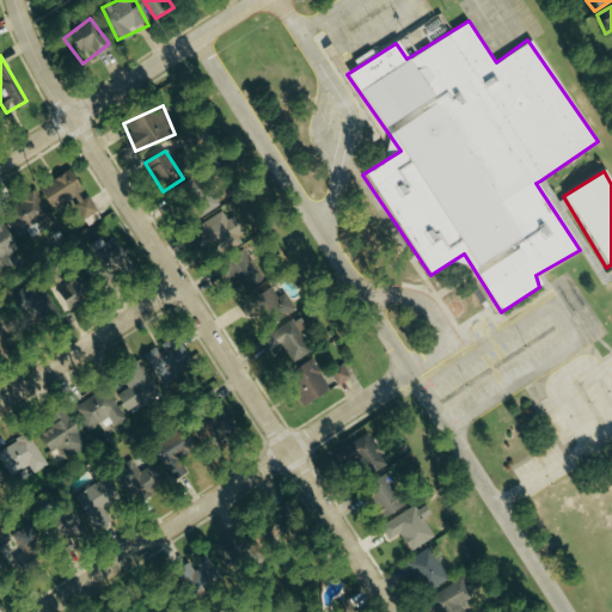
[(83,195),(71,172),(38,188),(50,210),(83,195)]
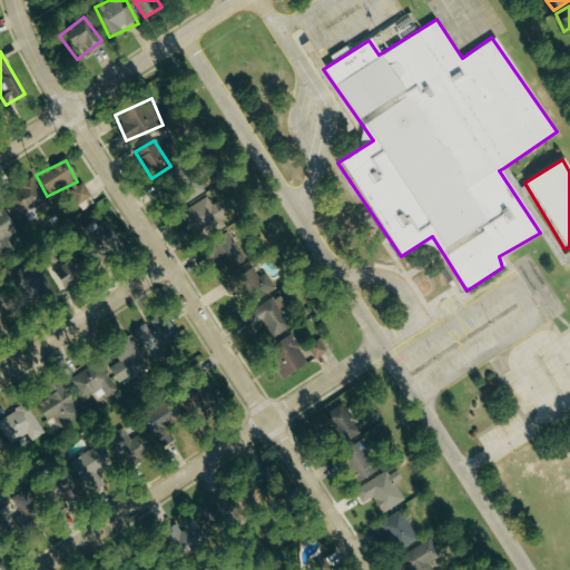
[(194,172),(175,182),(174,178),(172,179),(184,204),(205,193),(194,172)]
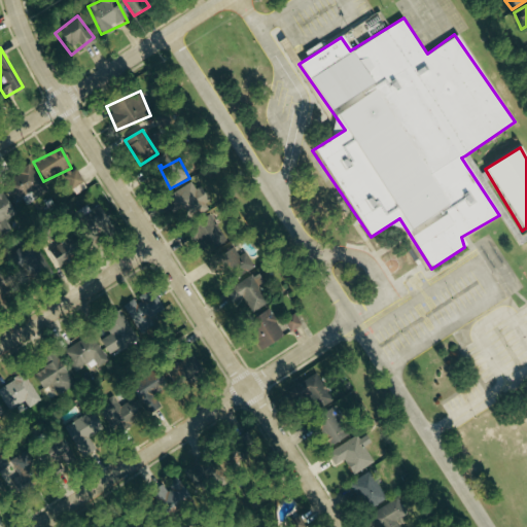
[(3,183),(16,204),(43,186),(30,166),(3,183)]
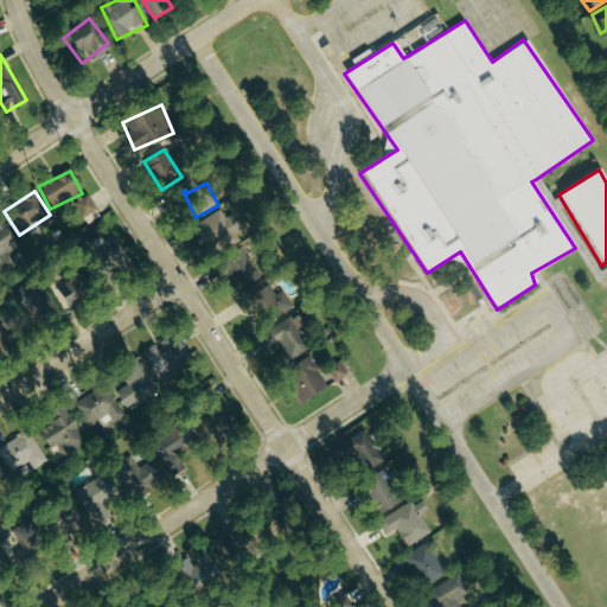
[(101,217),(88,196),(72,205),(85,227),(101,217)]
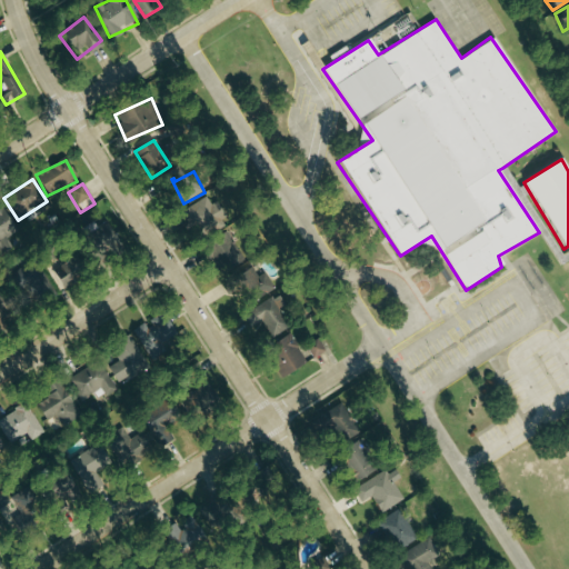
[(211,206),(206,197),(181,212),(198,237),(227,217),(217,201),(211,206)]
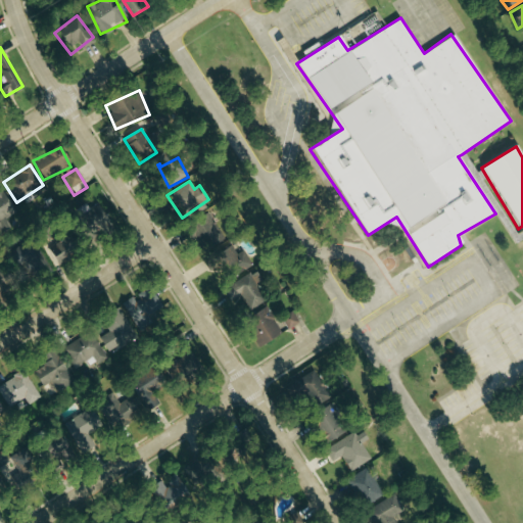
[(0,236),(12,229),(6,219),(15,214),(0,186),(0,236)]
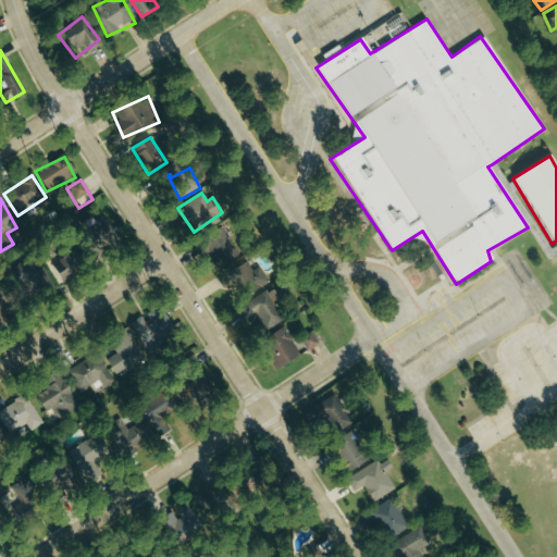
[(75,231),(96,259),(120,242),(103,218),(93,225),(89,221),(75,231)]
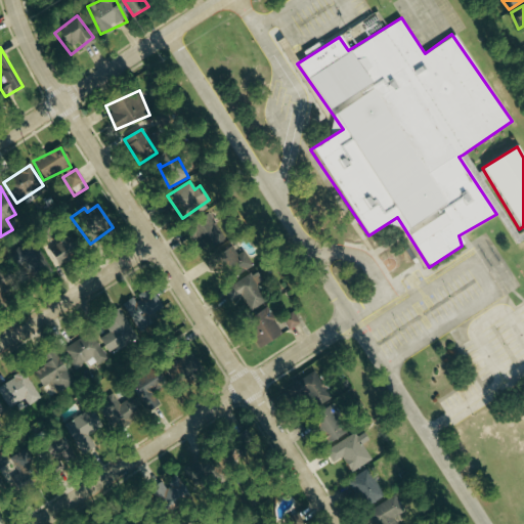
[(222,243),(213,217),(191,224),(201,250),(222,243)]
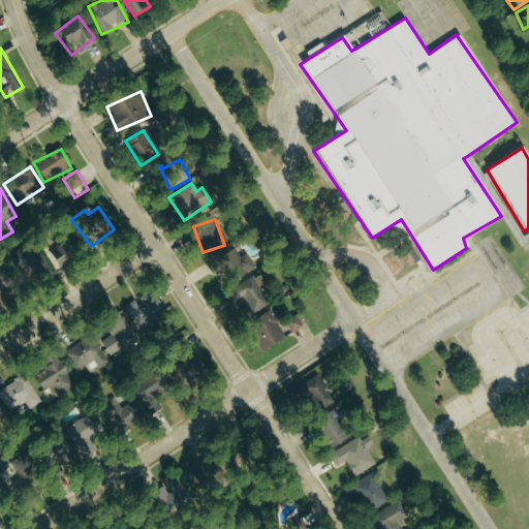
[(56,267),(71,257),(61,240),(45,250),(56,267)]
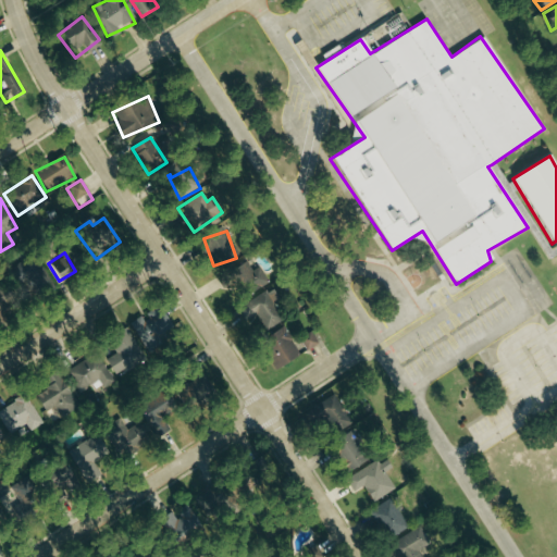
[(27,262),(27,271),(15,271),(15,281),(44,282),(45,262),(27,262)]
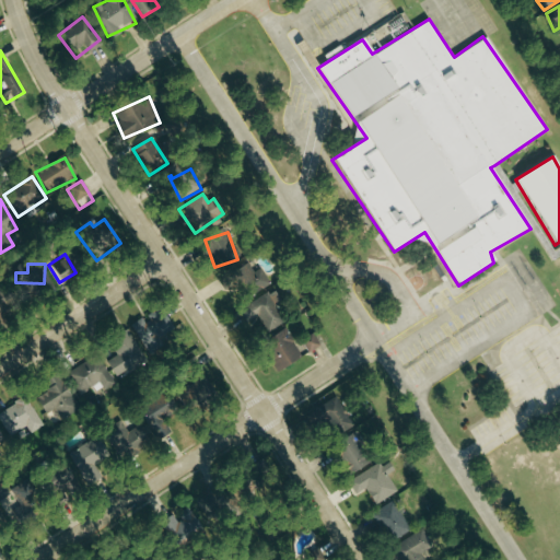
[(270,286),(260,269),(253,273),(247,264),(224,277),(240,303),(270,286)]
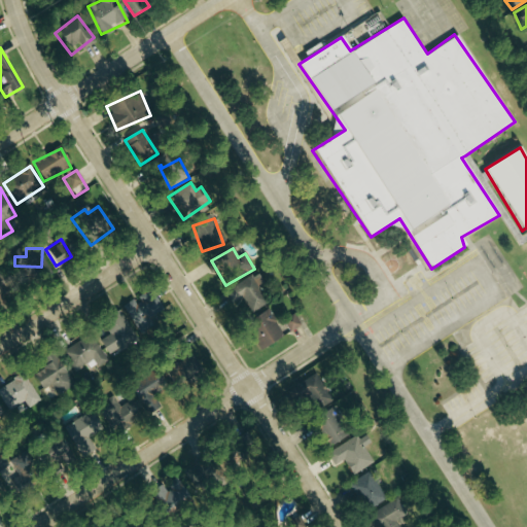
[(223,292),(233,309),(243,304),(249,314),(272,302),(257,274),(223,292)]
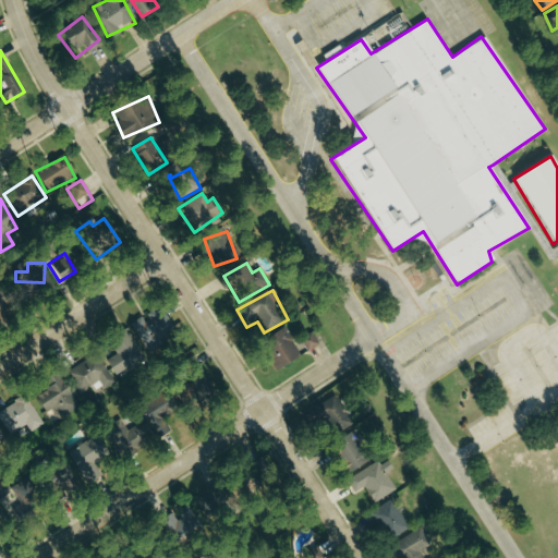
[(174,330),(162,307),(132,323),(144,347),(174,330)]
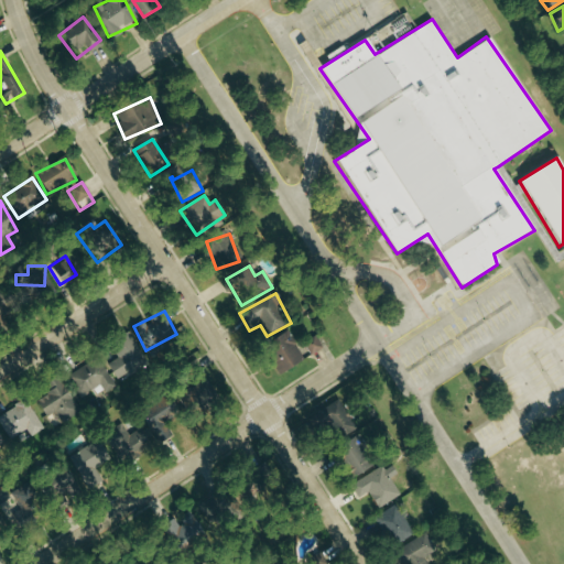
[(119,381),(148,361),(128,332),(109,345),(118,358),(108,365),(119,381)]
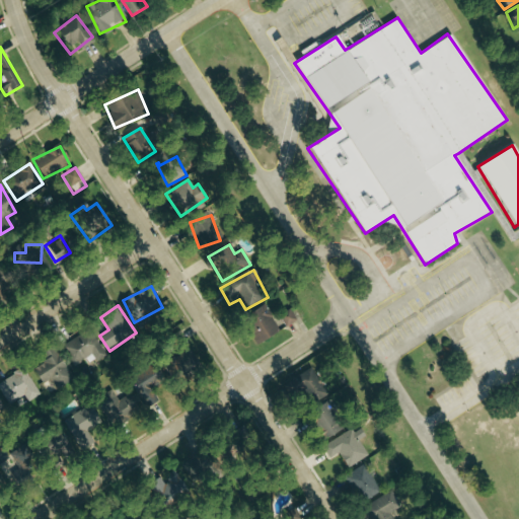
[(279,334),(266,306),(241,317),(254,345),(279,334)]
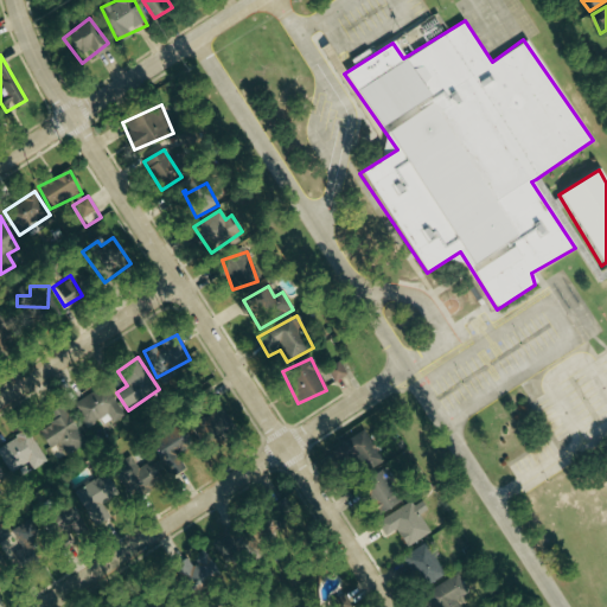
[(346,376),(339,362),(326,370),(333,383),(346,376)]
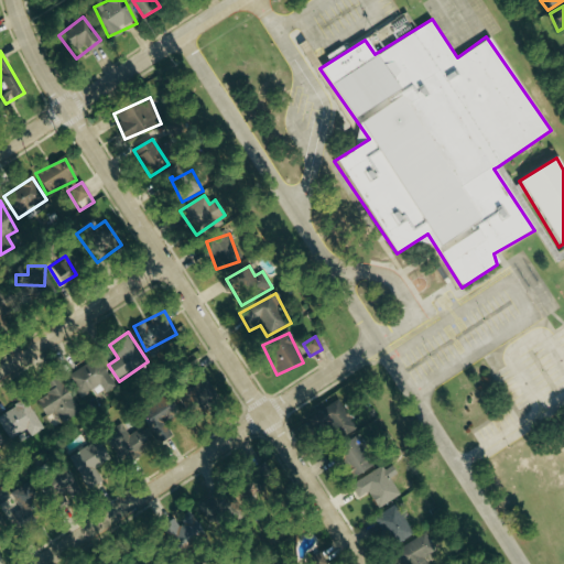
[(68,376),(83,398),(93,391),(96,398),(116,384),(98,357),(68,376)]
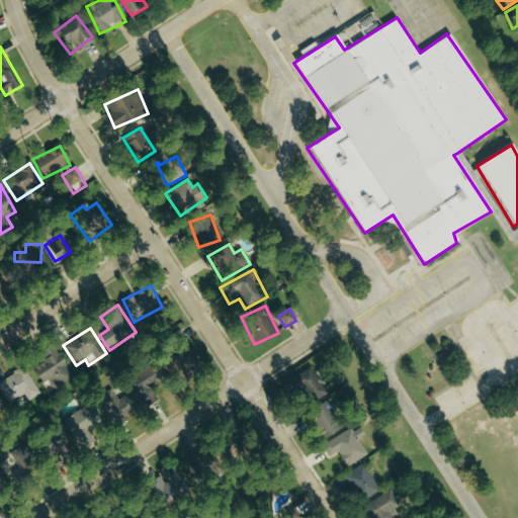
[(187,344),(181,331),(167,337),(173,350),(187,344)]
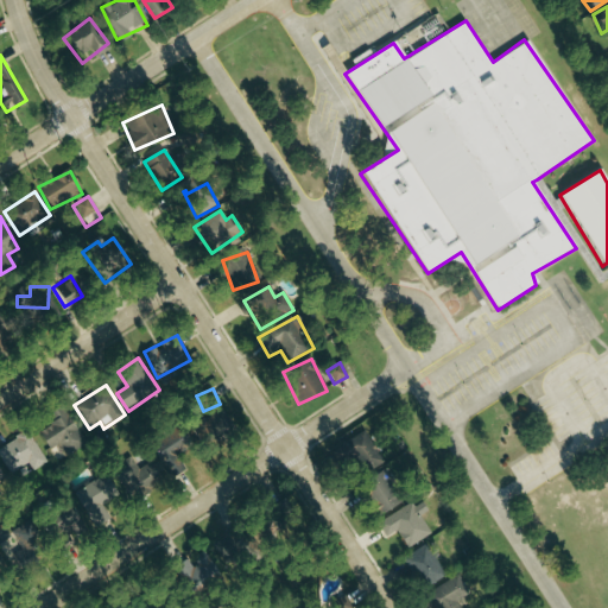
[(39,431),(57,462),(87,444),(63,405),(49,413),(54,422),(39,431)]
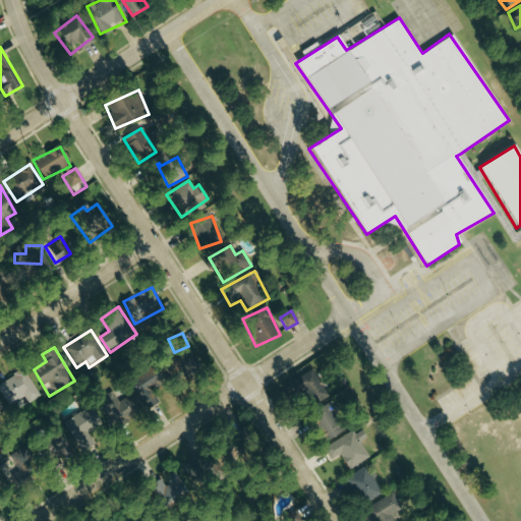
[(171,381),(198,369),(192,353),(165,363),(171,381)]
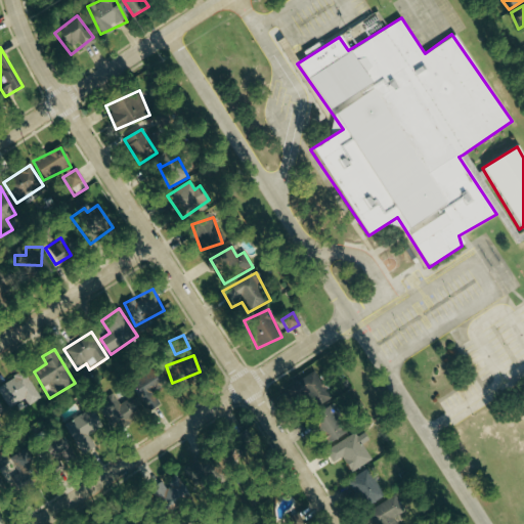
[(311,408),(330,400),(315,368),(291,380),(298,396),(304,393),(311,408)]
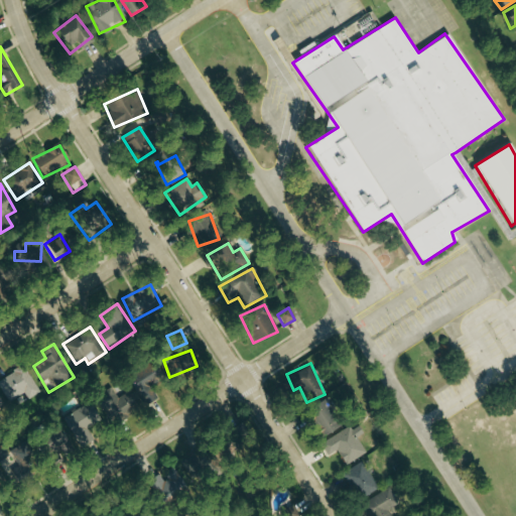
[(141,403),(155,397),(148,381),(160,376),(154,364),(129,375),(141,403)]
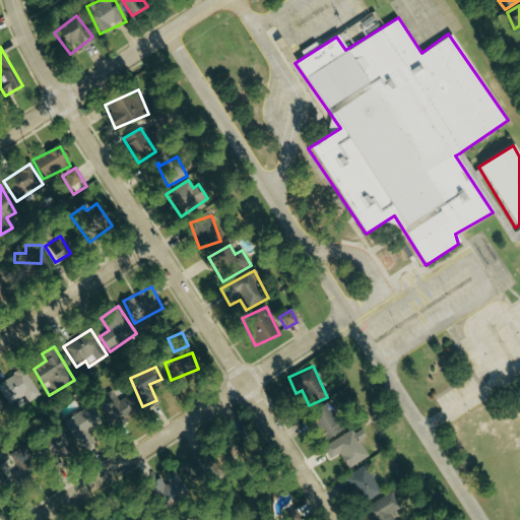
[(40,394),(23,369),(0,382),(0,391),(8,405),(23,396),(27,402),(40,394)]
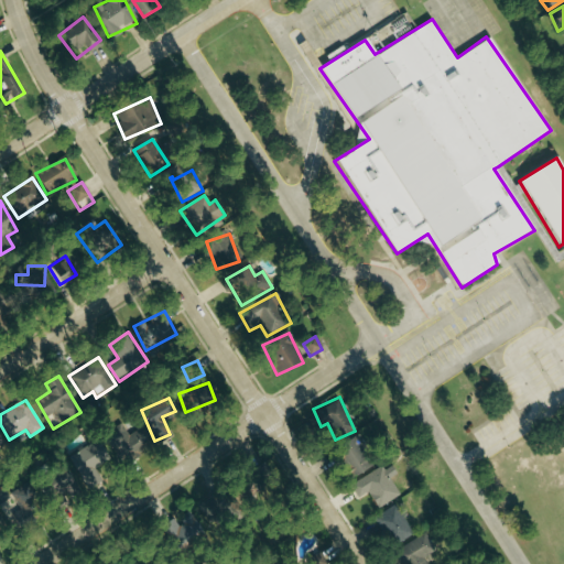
[(120,458),(141,448),(129,423),(108,433),(120,458)]
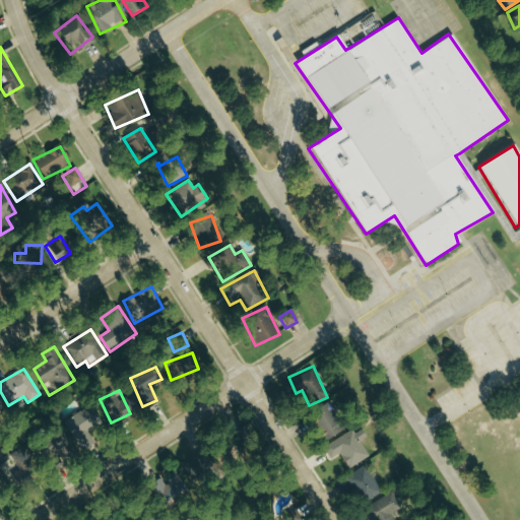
[(325,440),(343,429),(327,403),(309,414),(325,440)]
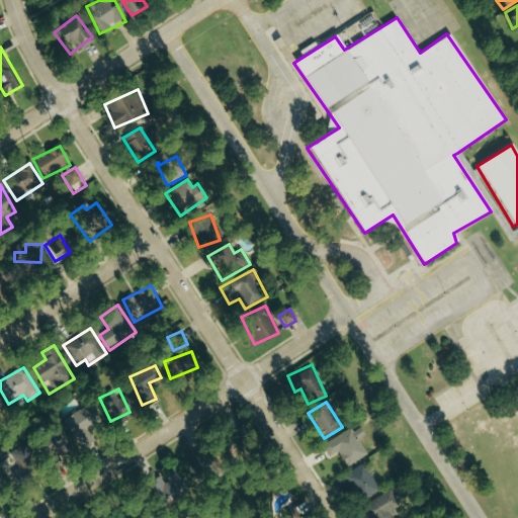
[(63,419),(78,449),(93,442),(87,430),(101,423),(91,405),(63,419)]
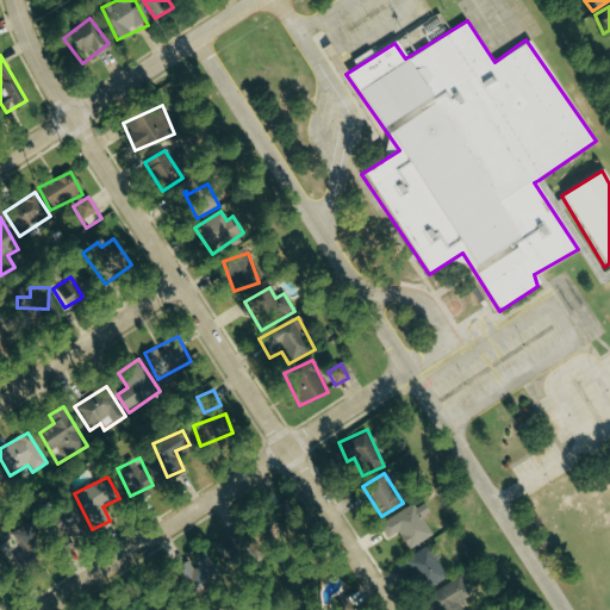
[(68,537),(85,527),(68,504),(53,516),(68,537)]
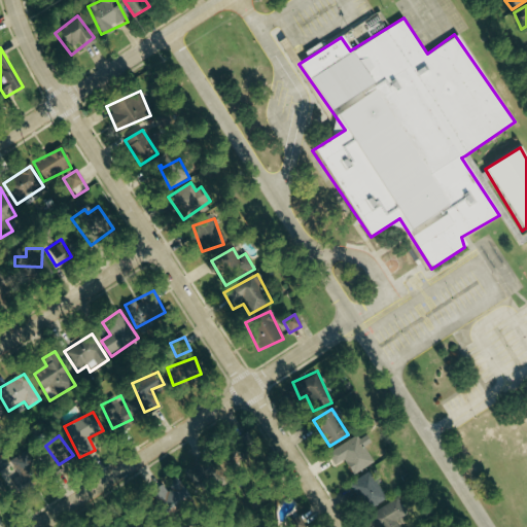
[(374,463),(357,435),(326,453),(334,465),(344,459),(353,475),(374,463)]
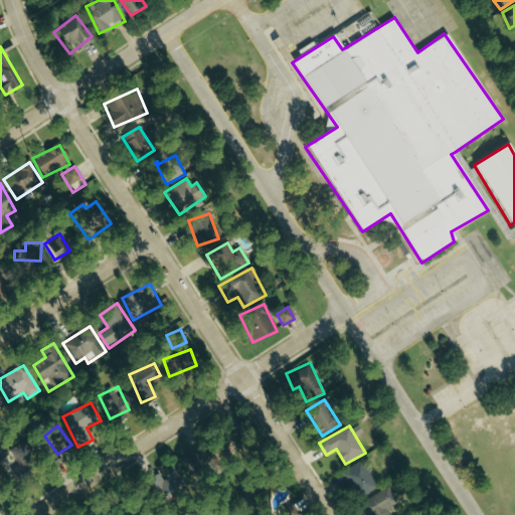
[(16,449),(10,453),(3,442),(0,444),(0,462),(18,453),(16,449)]
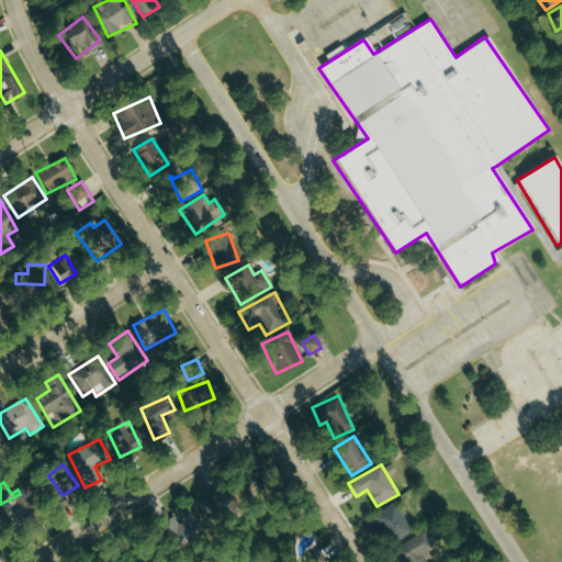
[(224,494),(201,499),(205,519),(228,514),(224,494)]
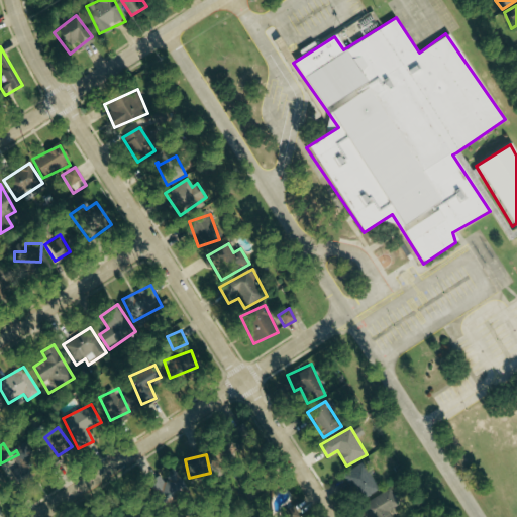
[(380,490),(363,462),(343,475),(359,502),(380,490)]
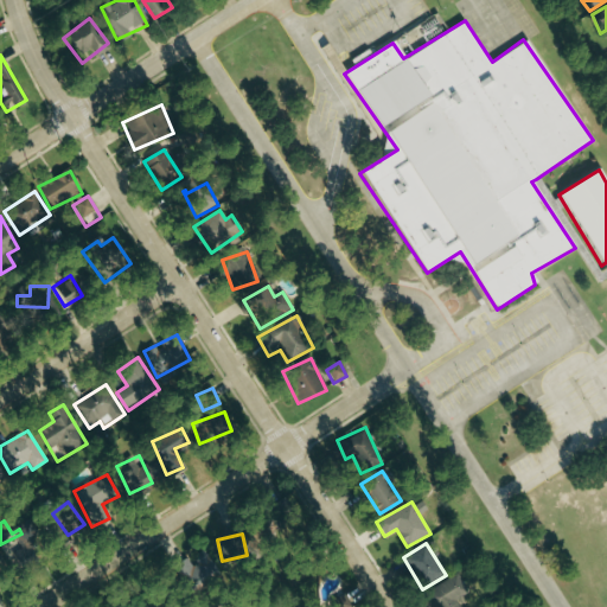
[(192,557),(192,556),(174,567),(186,588),(216,570),(204,550),(192,557)]
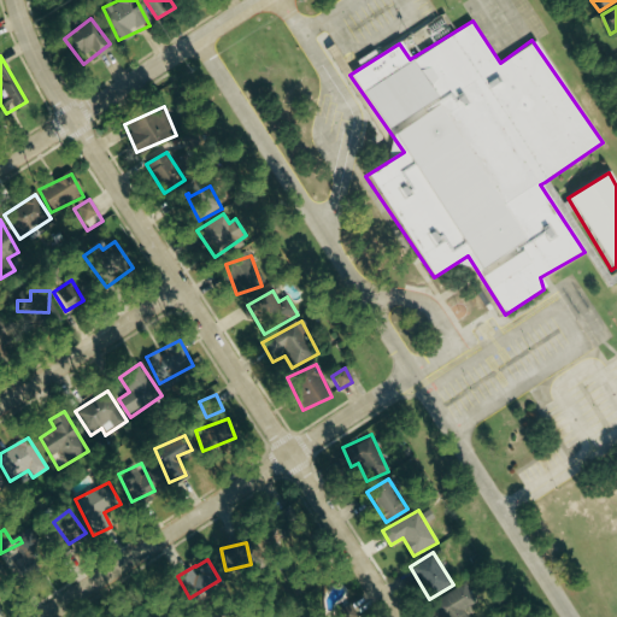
[(476,601),(466,583),(429,605),(435,616),(436,616),(440,615),(441,616),(468,616),(464,609),(476,601)]
